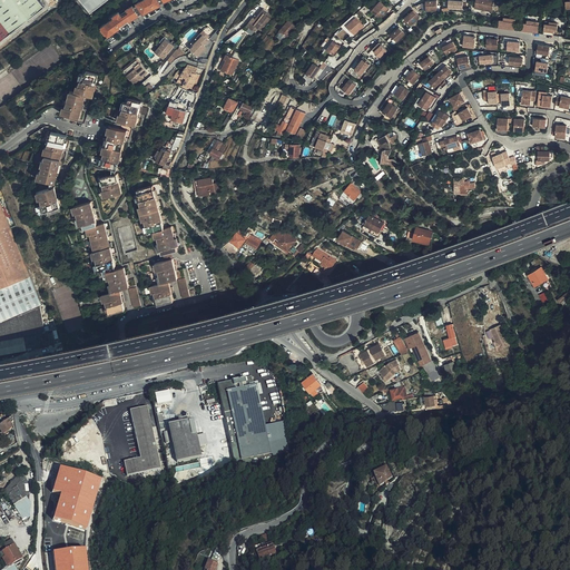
[(38,0),(0,0),(0,40),(43,7),(38,0)]
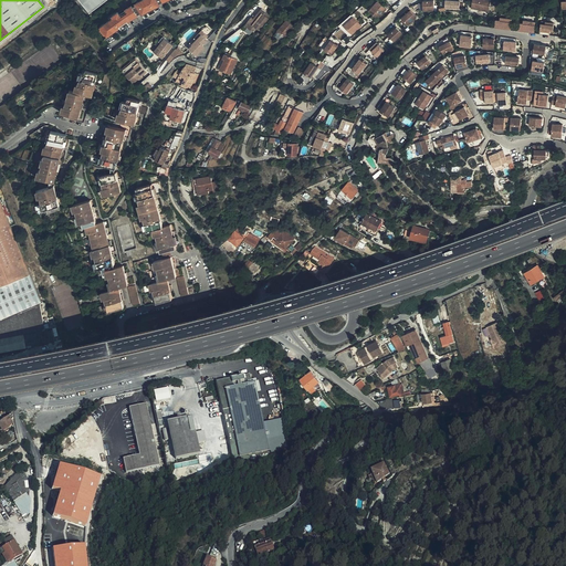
[(81,0),(93,14),(112,0),(81,0)]
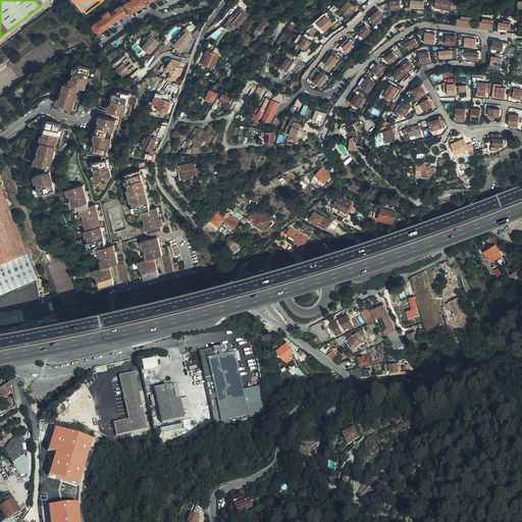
[(149,6),(148,2),(152,0),(124,0),(129,12),(149,6)]
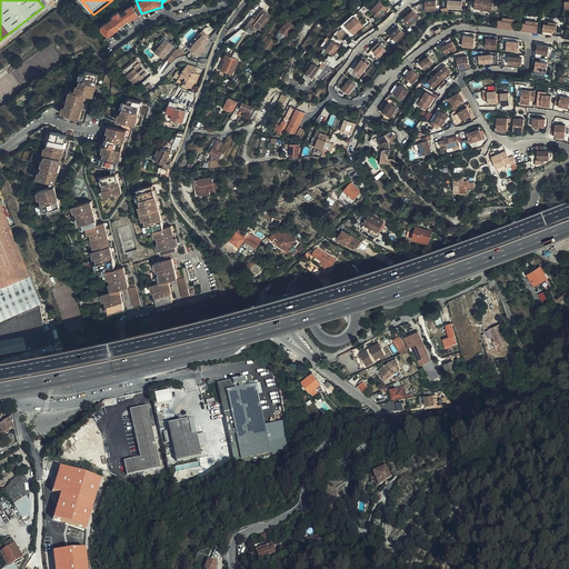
[(438,10),(437,0),(426,0),(426,11),(438,10)]
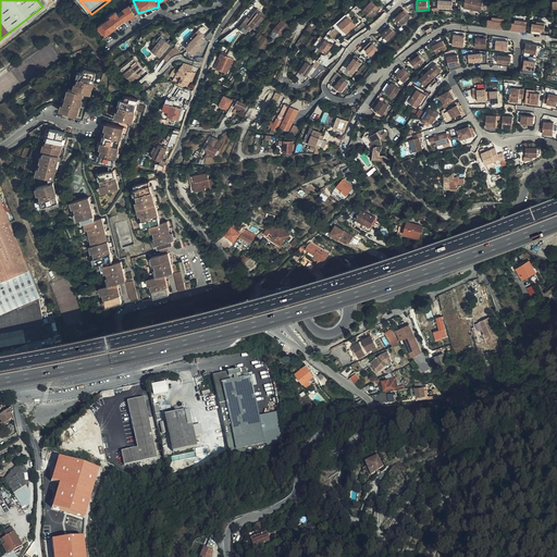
[(453,9),(453,0),(438,0),(438,9),(453,9)]
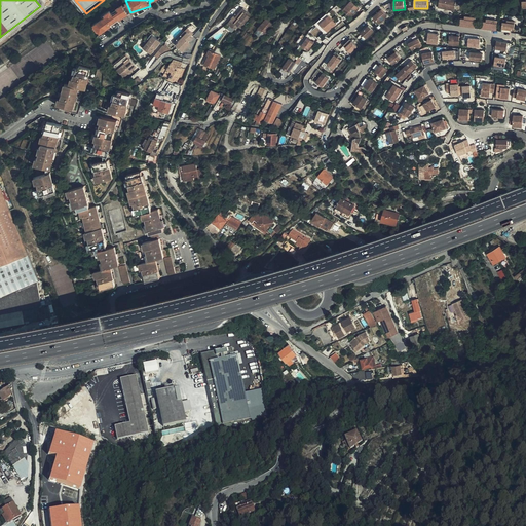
[(439,0),(439,8),(455,10),(456,0),(439,0)]
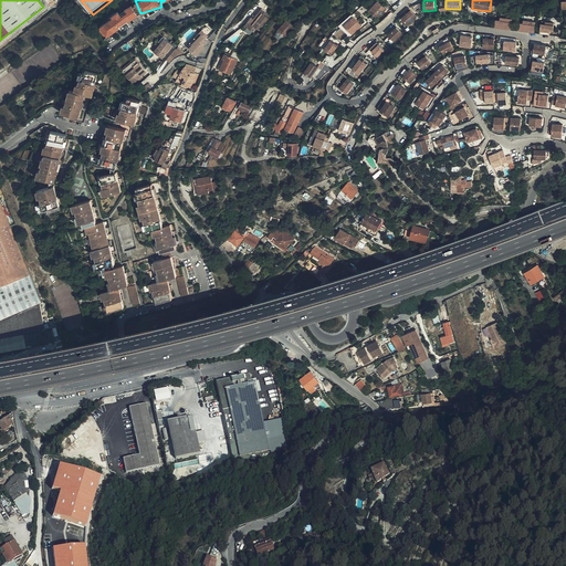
[(370,11),(379,20),(388,10),(379,1),(370,11)]
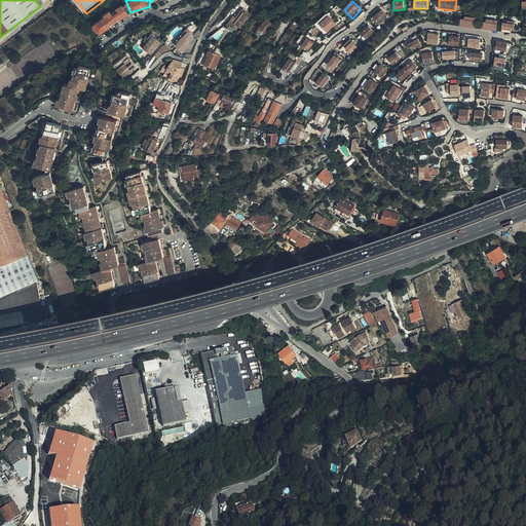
[(98,34),(129,14),(123,4),(112,11),(91,24),(98,34)]
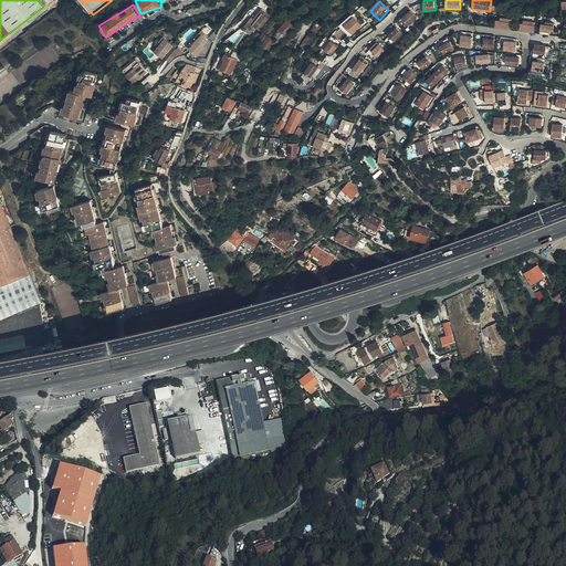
[(254,14),(245,25),(249,29),(253,32),(257,28),(260,30),(271,16),(262,9),(257,17),(254,14)]
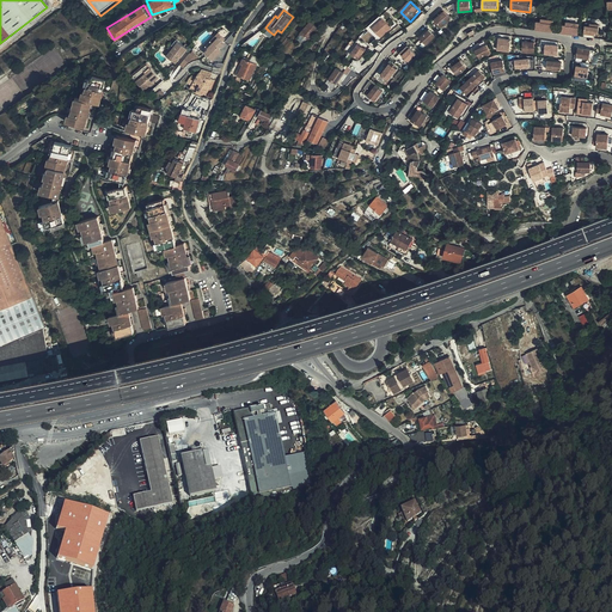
[(441,29),(451,19),(445,12),(442,10),(433,18),(435,20),(439,25),(441,29)]
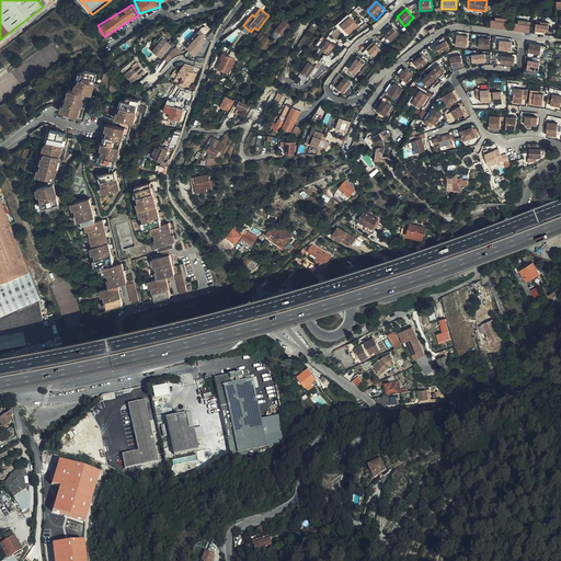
[(350,13),(336,25),(347,36),(359,25),(350,13)]
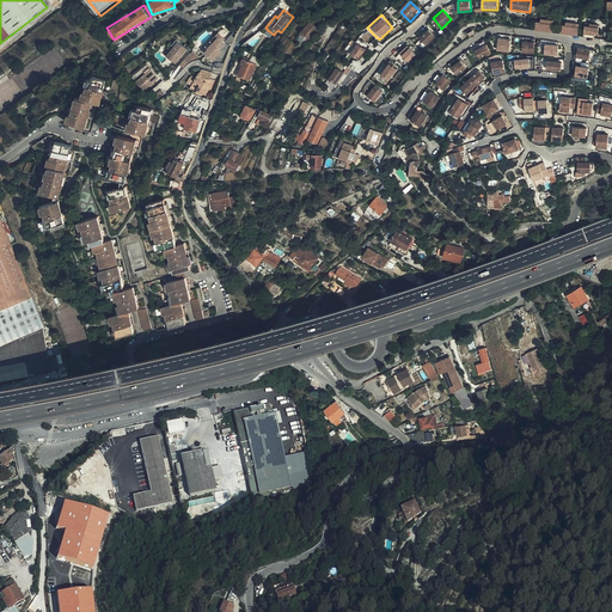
[(536,30),(548,32),(549,29),(554,30),(555,20),(542,19),(542,23),(537,23),(536,30)]
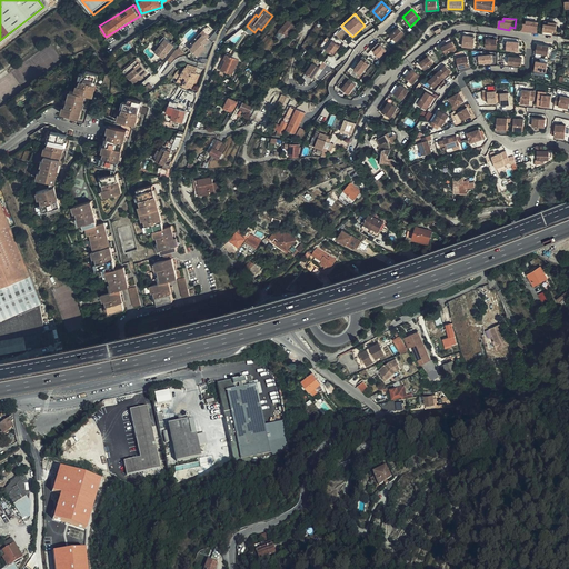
[(283,41),(298,27),(290,19),(276,33),(283,41)]
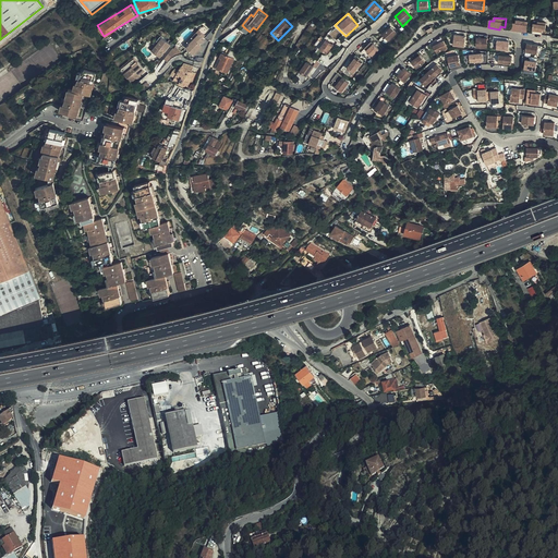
[(512,23),(511,31),(522,32),(523,29),(528,29),(529,22),(517,21),(517,24),(512,23)]
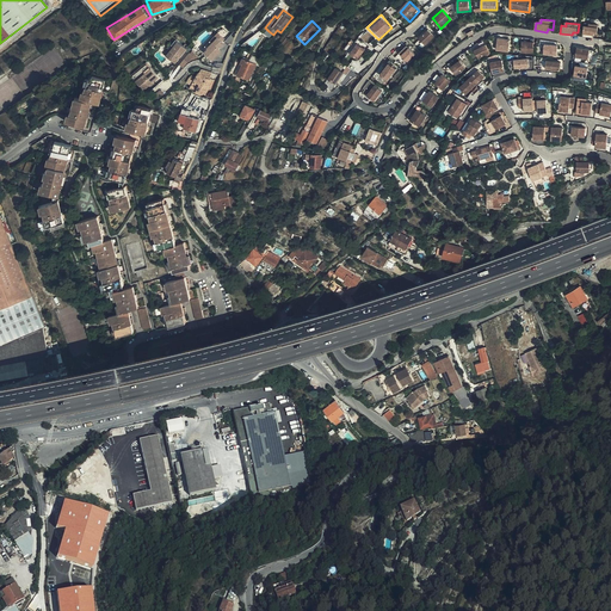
[(585,23),(584,34),(594,35),(596,32),(598,32),(599,25),(585,23)]
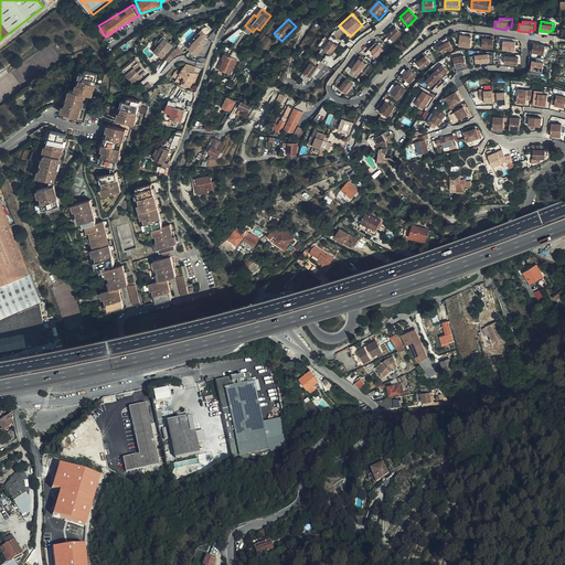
[(296,46),(309,29),(305,25),(299,33),(298,32),(291,41),(292,42),(292,43),(296,46)]
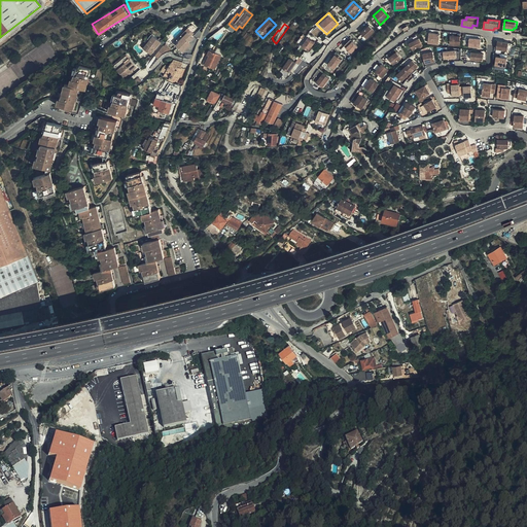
[(369,25),(360,32),(361,33),(366,39),(375,32),(370,26),(369,25)]
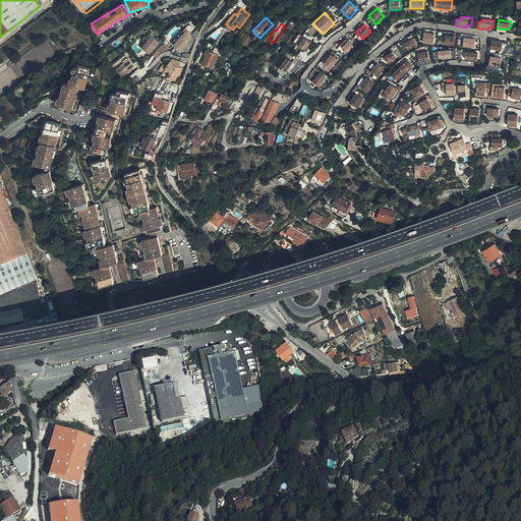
[(177,40),(174,43),(181,51),(189,42),(187,40),(193,34),(186,26),(175,38),(177,40)]
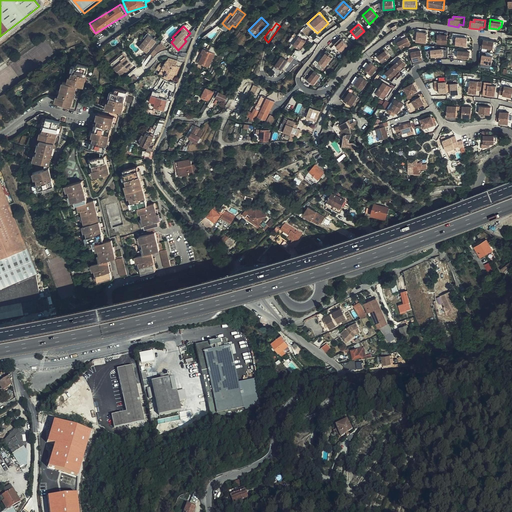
[(145,39),(143,42),(139,47),(147,53),(157,41),(147,33),(144,37),(145,39)]
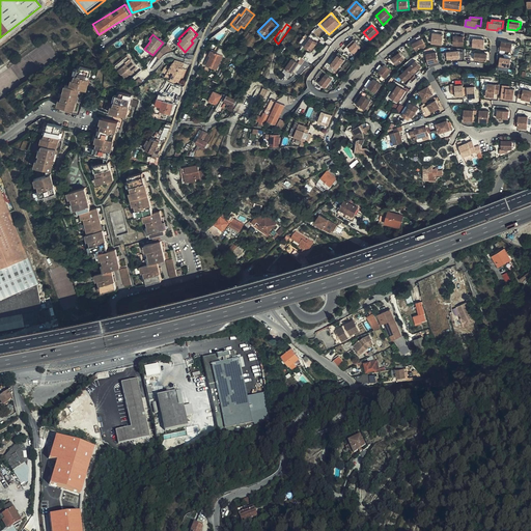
[(443,35),(431,34),(431,45),(442,46),(443,35)]
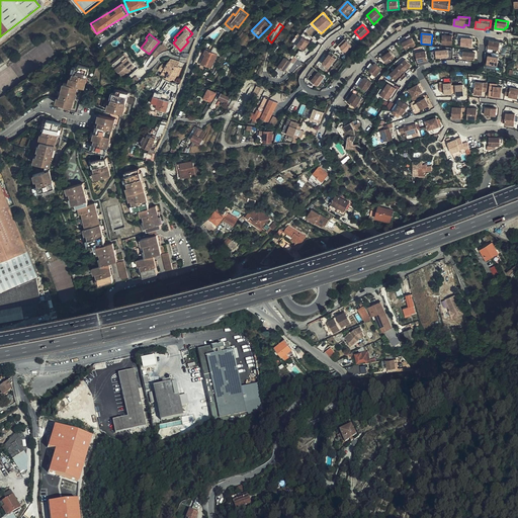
[(304,50),(311,40),(304,35),(296,45),(304,50)]
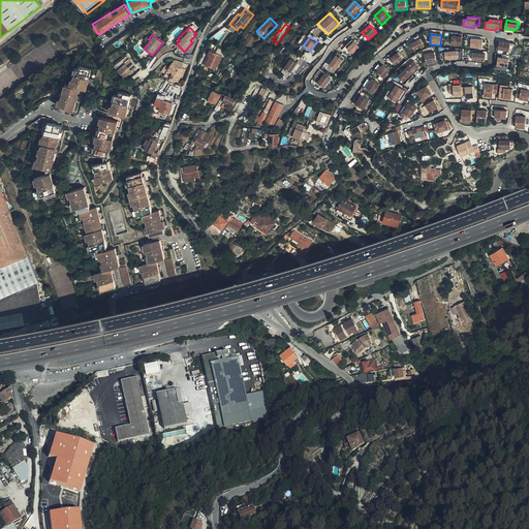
[(452,36),(452,45),(462,47),(462,36),(452,36)]
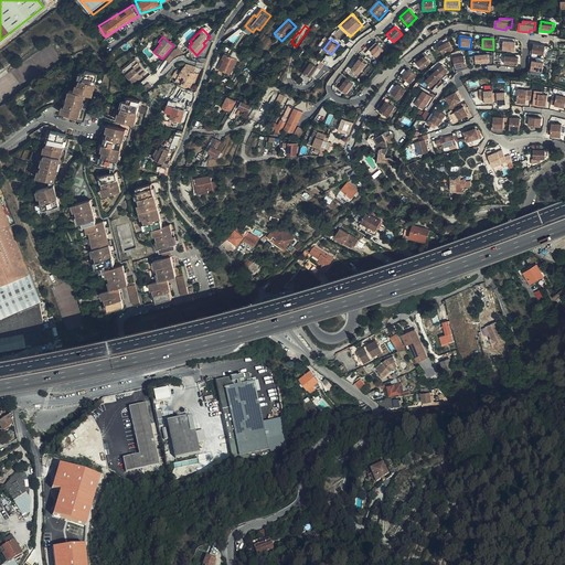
[(438,48),(443,54),(454,49),(449,41),(438,48)]
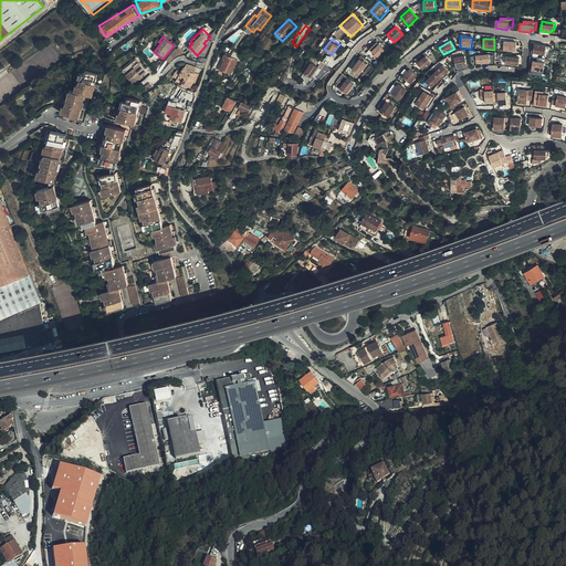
[(519,43),(504,41),(503,49),(517,51),(519,43)]
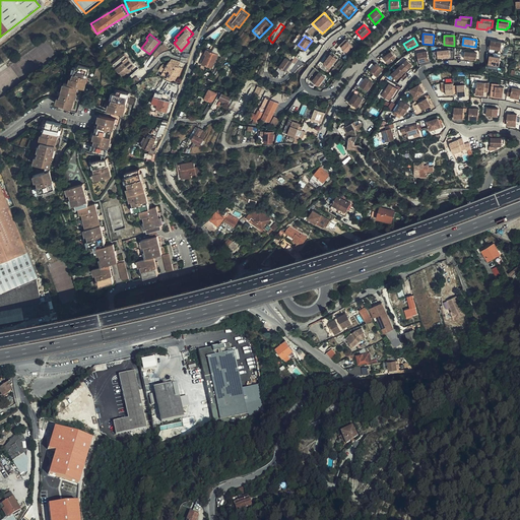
[(340,45),(342,47),(348,41),(346,39),(340,45)]
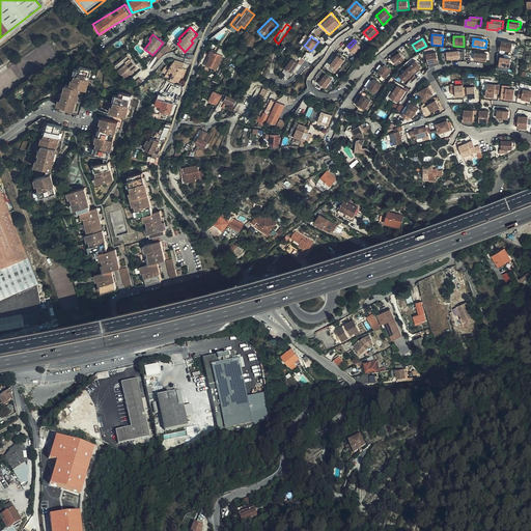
[(355,54),(361,47),(356,42),(350,48),(352,51),(354,53),(355,54)]
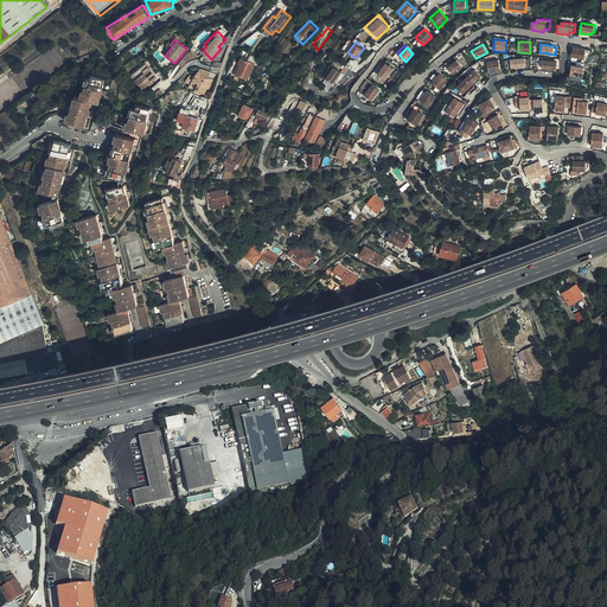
[(572,57),(583,59),(586,50),(573,48),(572,48),(570,52),(572,52),(572,57)]
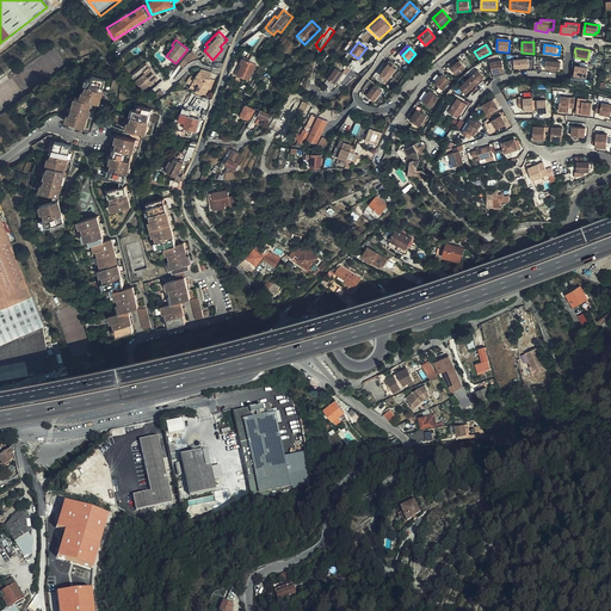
[(260,66),(264,61),(253,55),(250,61),(257,65),(260,66)]
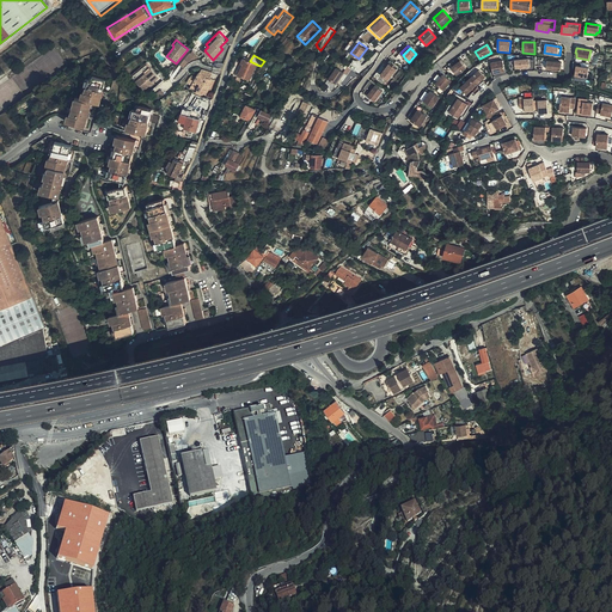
[(250,61),(248,60),(244,59),(242,63),(244,63),(238,75),(250,80),(257,65),(250,61)]
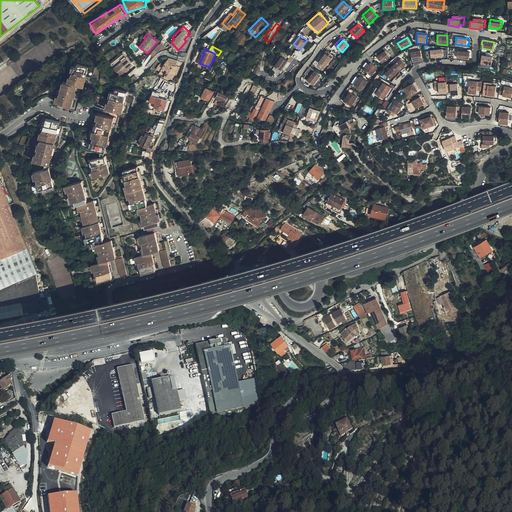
[(421,50),(411,52),(413,62),(423,60),(422,55),(421,50)]
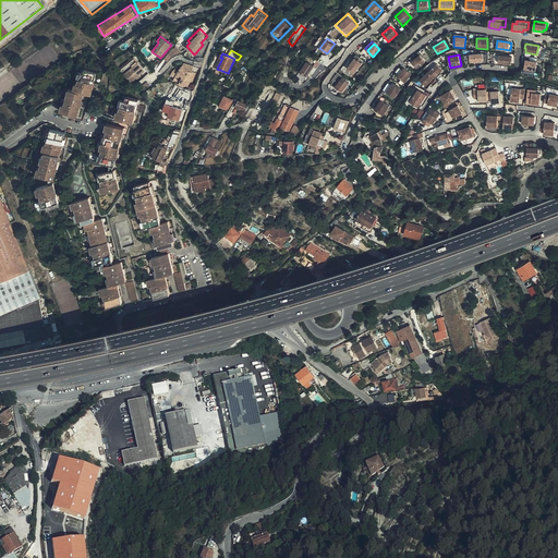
[(470,63),(484,62),(483,55),(470,56),(470,63)]
